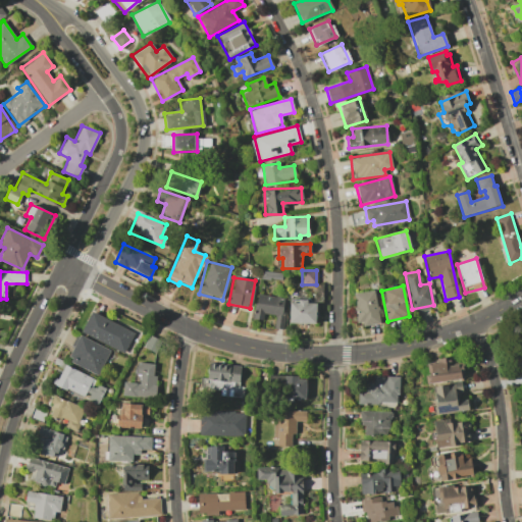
[(378,323),(375,291),(353,293),(356,325),(378,323)]
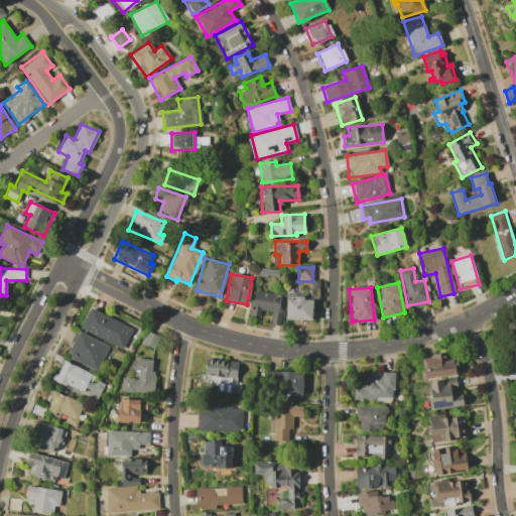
[(250,315),(259,316),(260,310),(272,311),(270,324),(278,325),(281,294),(253,290),(250,315)]
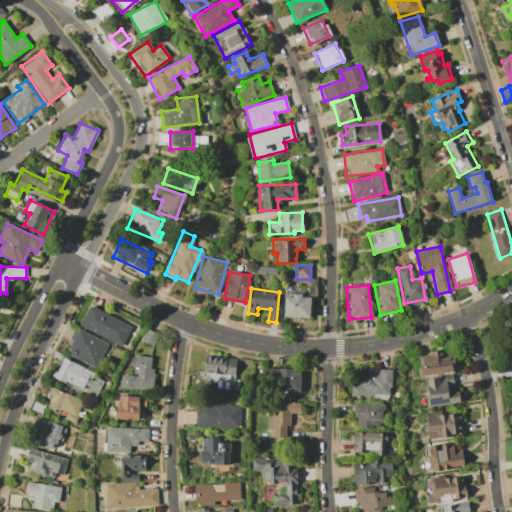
[(310,295),(284,295),(283,317),(309,317),(310,295)]
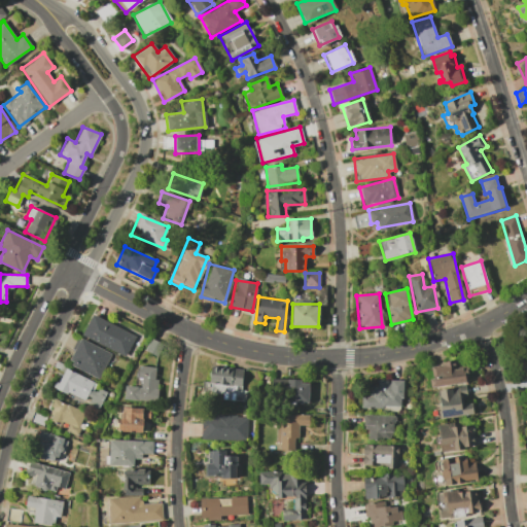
[(81,338),(127,355),(135,334),(90,316),(81,338)]
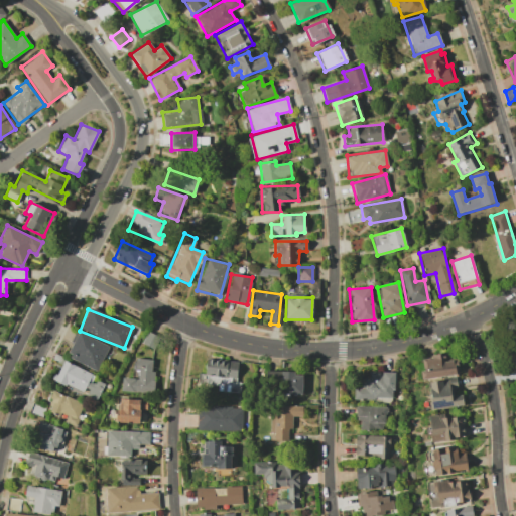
[(67,358),(97,371),(108,345),(77,333),(67,358)]
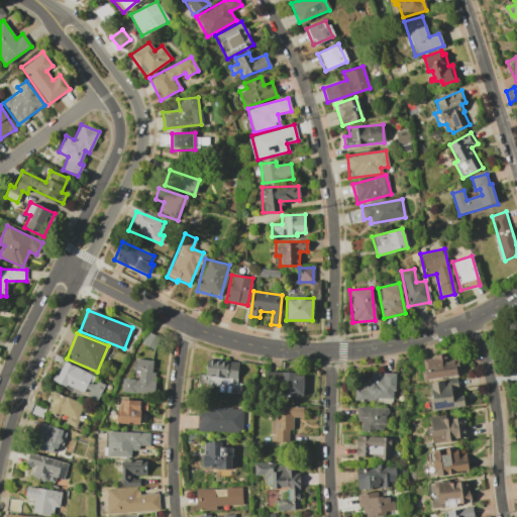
[(420,358),(425,381),(460,373),(457,357),(449,359),(448,353),(420,358)]
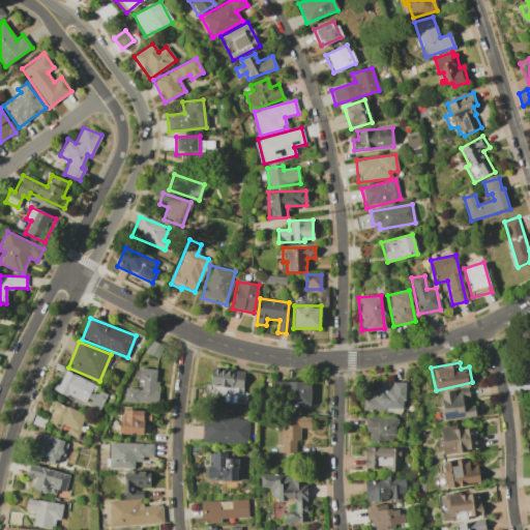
[(140,367),(157,370),(156,381),(160,382),(157,405),(123,401),(125,386),(143,388),(144,380),(138,380),(140,367)]
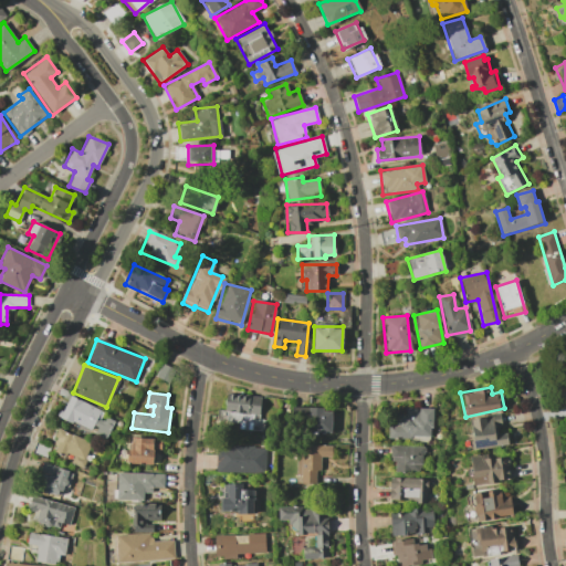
[(260,395),(224,394),(224,410),(218,410),(217,421),(239,422),(239,429),(263,431),(263,419),(259,419),(260,395)]
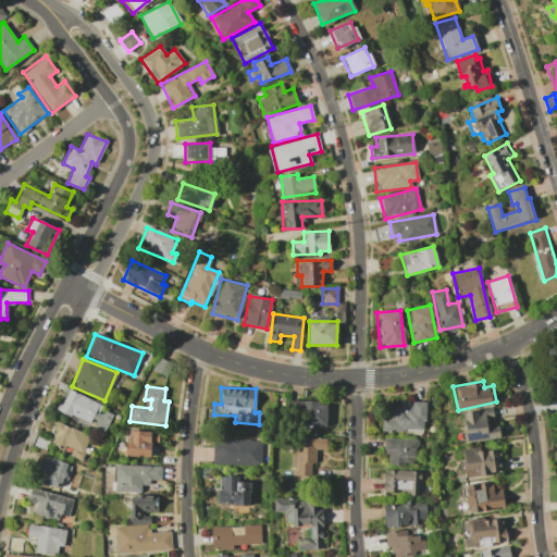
[(111,416),(99,410),(101,405),(69,390),(59,410),(103,432),(111,416)]
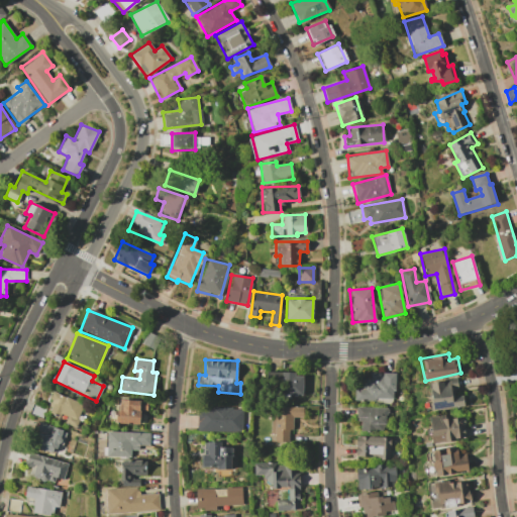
[(303,373),(267,372),(267,395),(302,396),(303,373)]
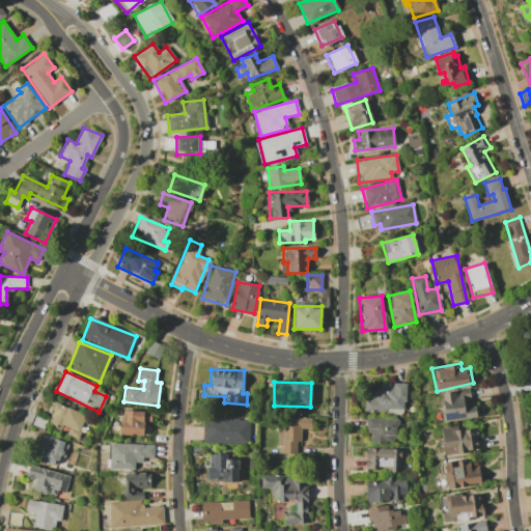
[(363,410),(404,411),(404,383),(371,383),(370,399),(363,399),(363,410)]
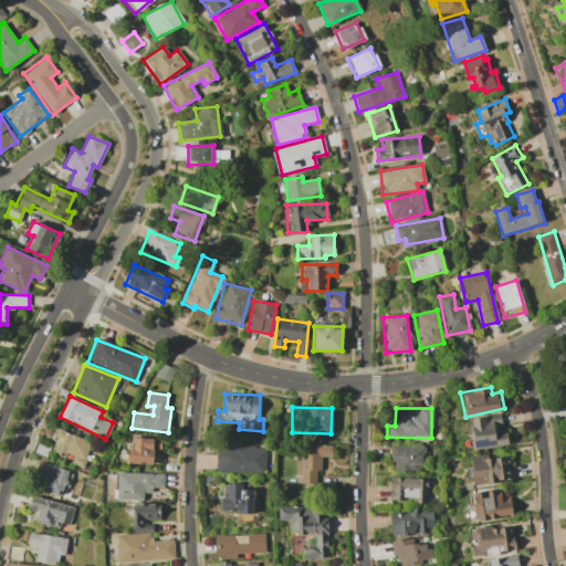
[(504,446),(502,415),(470,417),(472,448),(504,446)]
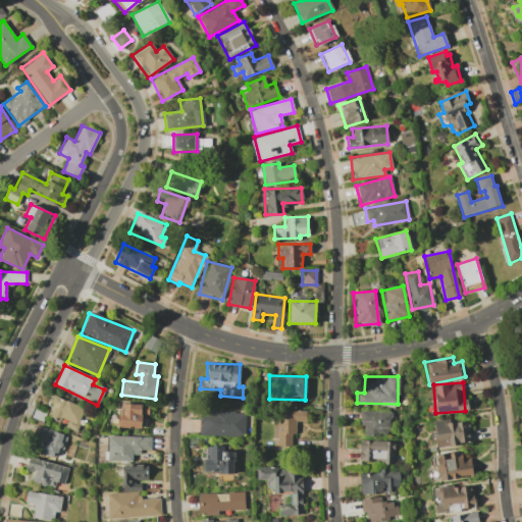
[(85,408),(53,396),(46,414),(66,421),(64,427),(75,431),(85,408)]
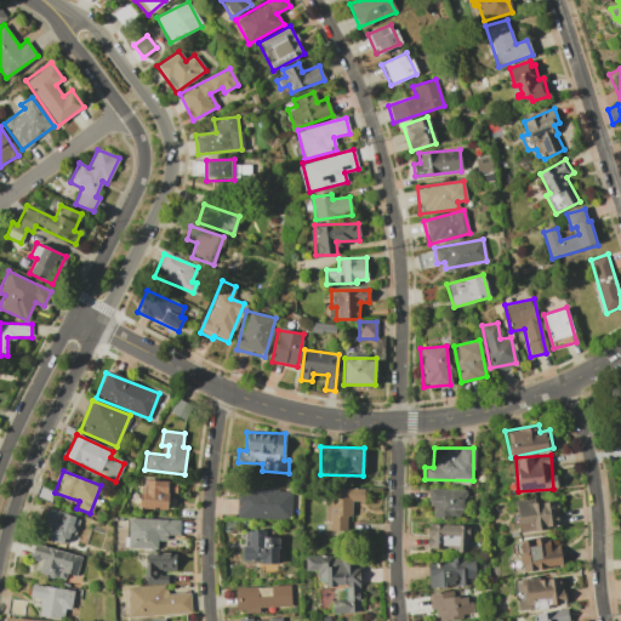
[(140,508),(167,510),(167,480),(141,479),(140,508)]
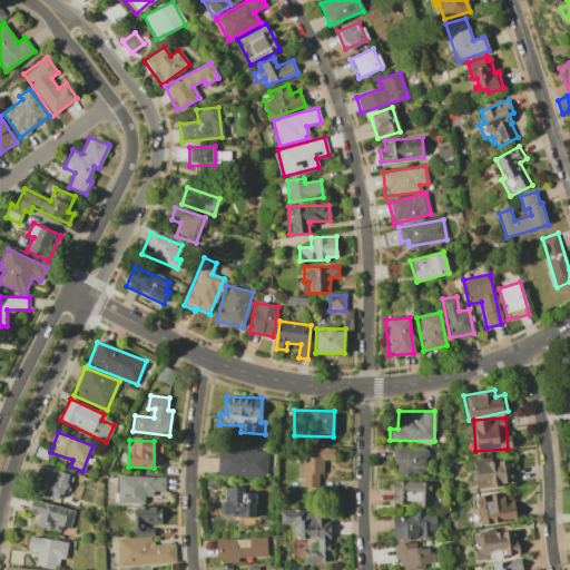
[(334,449),(298,448),(297,487),(317,488),(317,473),(322,473),(323,460),(333,461),(334,449)]
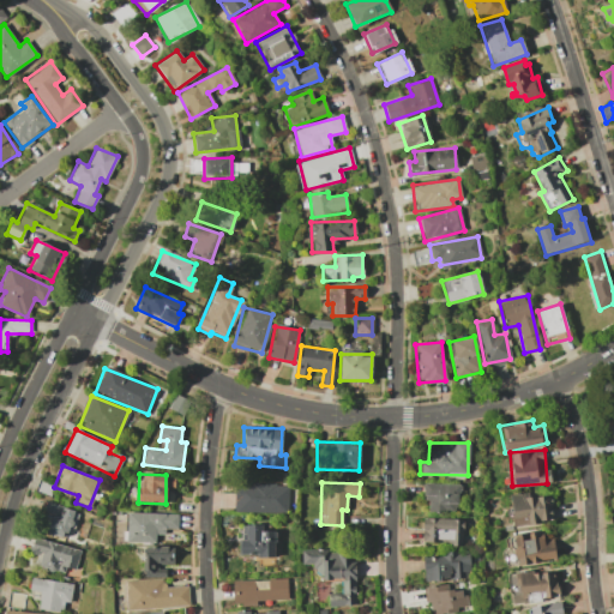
[(287,513),(288,483),(234,483),(234,512),(287,513)]
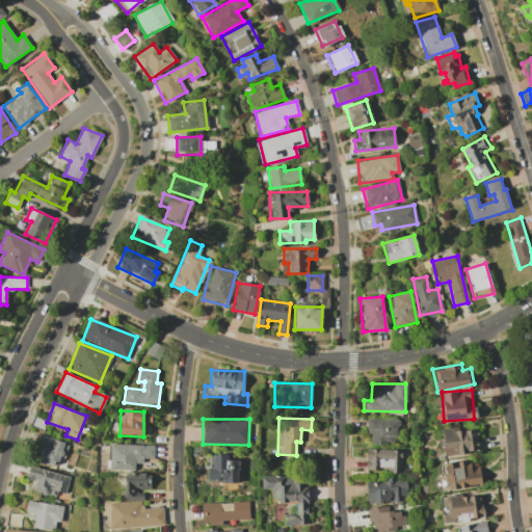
[(397,420),(368,419),(368,444),(396,444),(397,420)]
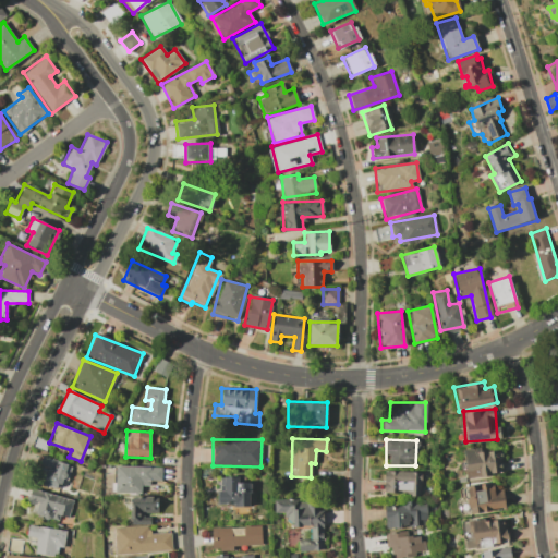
[(462,449),(465,477),(502,473),(500,449),(481,451),(480,447),(462,449)]
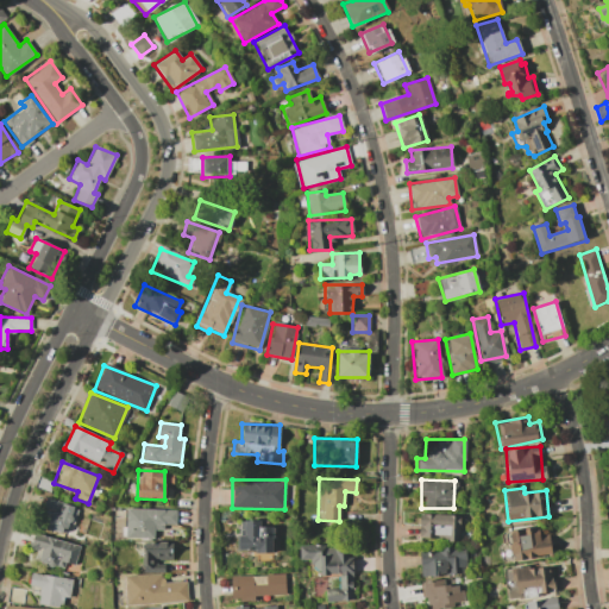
[(67,533),(74,506),(43,498),(37,526),(67,533)]
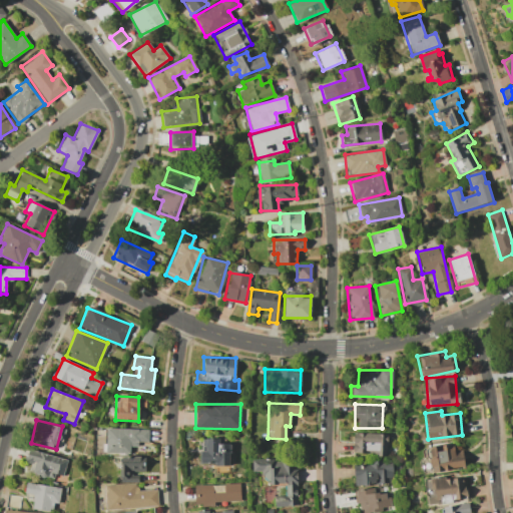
[(147,442),(148,429),(105,428),(105,453),(129,454),(129,447),(137,447),(137,442),(147,442)]
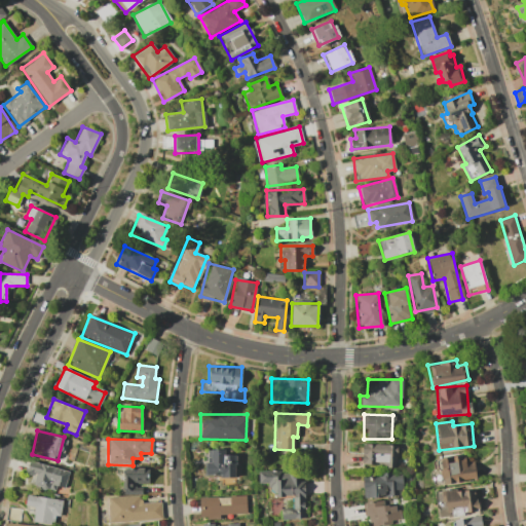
[(361,466),(398,466),(398,445),(362,444),(361,466)]
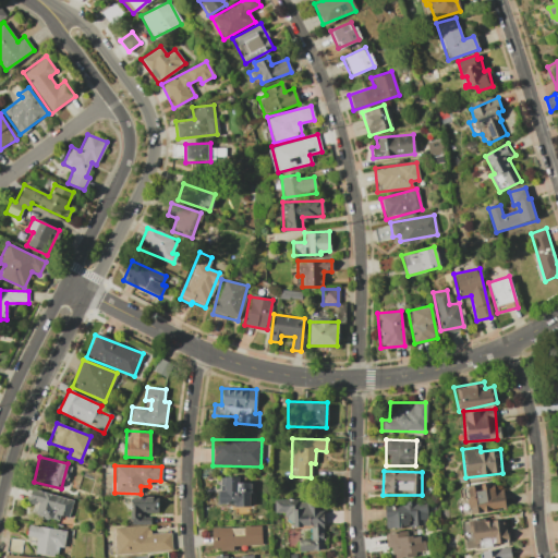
[(249,506),(250,483),(238,482),(238,476),(218,476),(218,505),(249,506)]
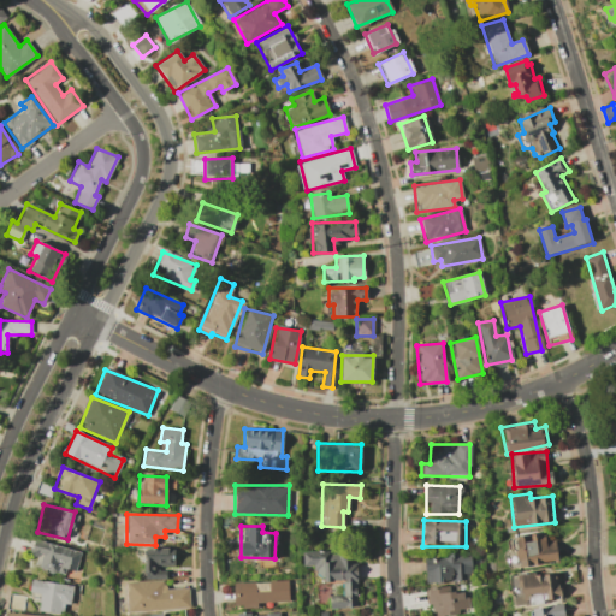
[(517,567),(557,561),(554,532),(514,538),(517,567)]
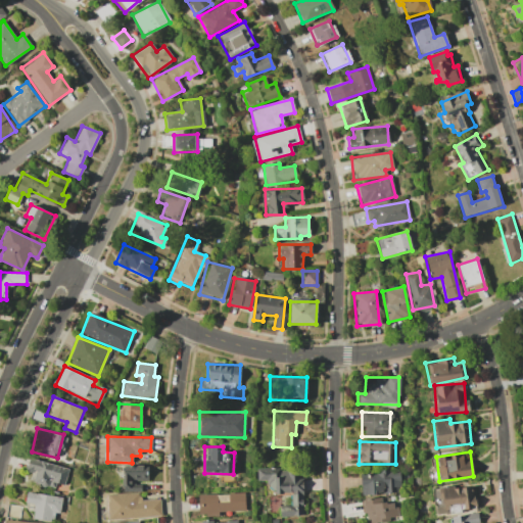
[(63,485),(67,469),(29,458),(26,469),(35,472),(32,482),(54,488),(56,483),(63,485)]
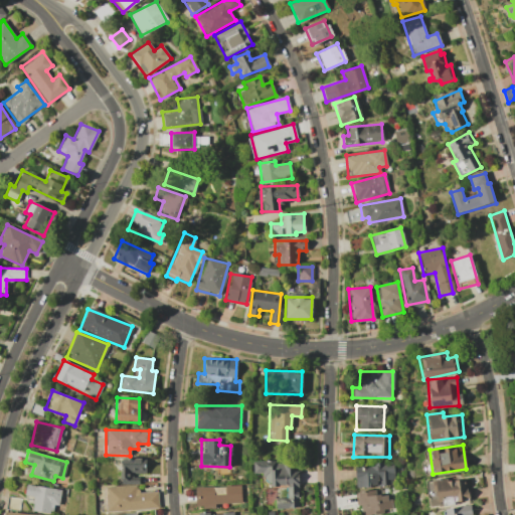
[(145,459),(121,458),(121,484),(138,484),(139,475),(145,475),(145,459)]
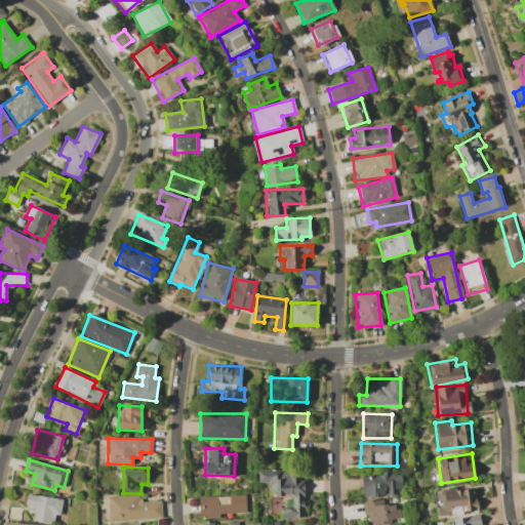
[(303,477),(293,478),(292,469),(257,471),(257,483),(271,482),(272,496),(291,495),(291,507),(280,508),(281,519),(305,518),(303,477)]
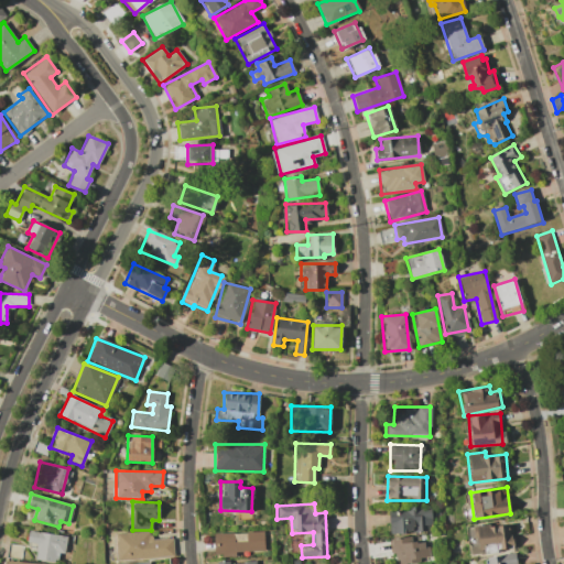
[(389,533),(431,532),(431,508),(388,509),(389,533)]
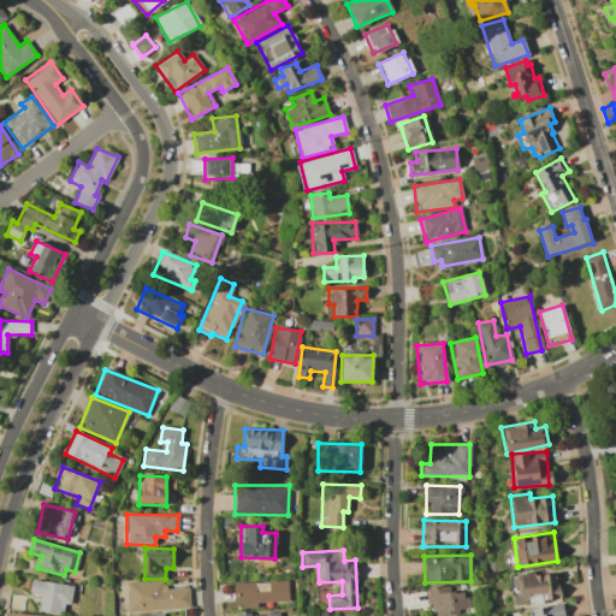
[(560,602),(558,572),(511,575),(513,604),(560,602)]
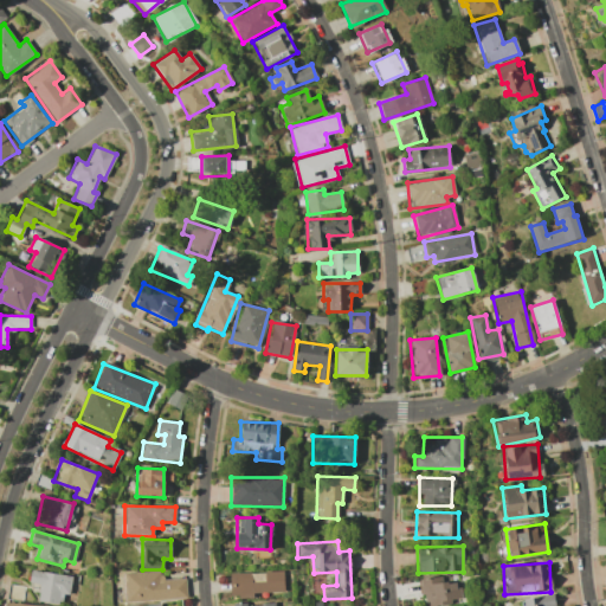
[(30,584),(38,585),(37,601),(60,604),(62,594),(69,595),(71,574),(30,571),(30,584)]
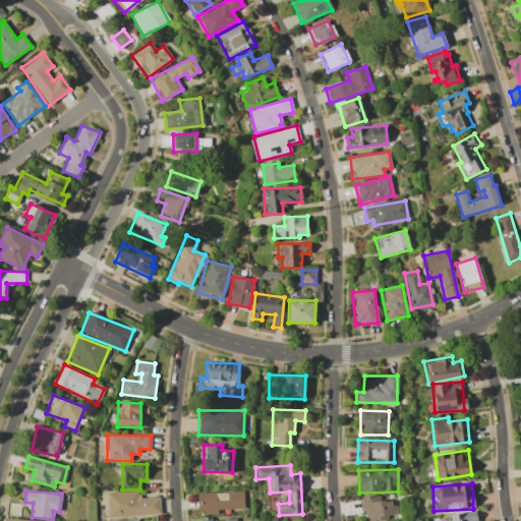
[(106,491),(107,517),(160,515),(160,498),(138,498),(138,490),(106,491)]
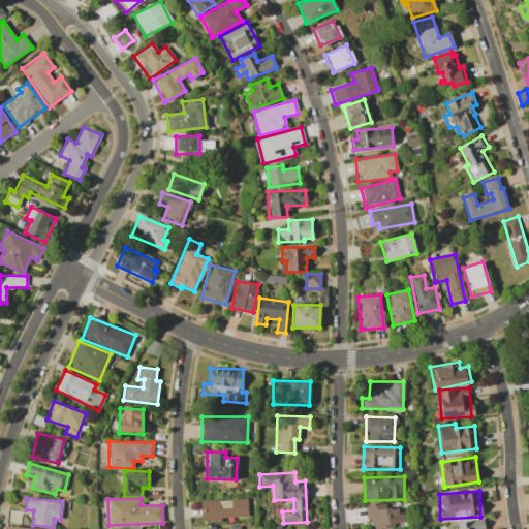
[(200,520),(248,519),(247,499),(199,500),(200,520)]
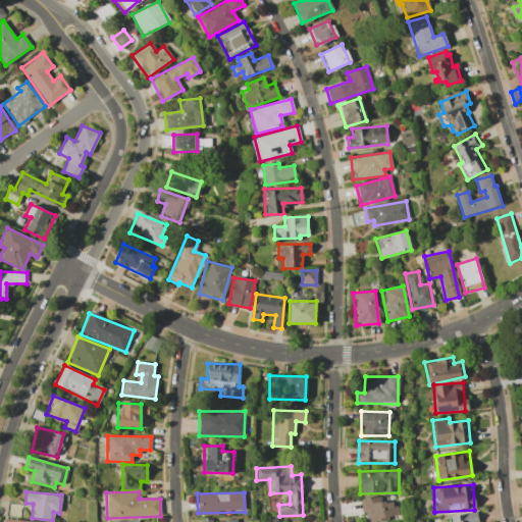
[(365,521),(366,521),(397,517),(395,501),(381,503),(380,497),(362,499),(365,521)]
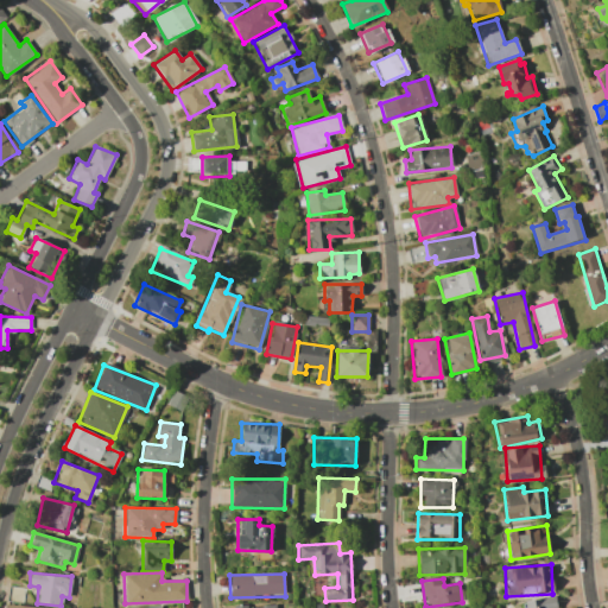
[(524,601),(524,607),(556,607),(553,595),(524,601)]
